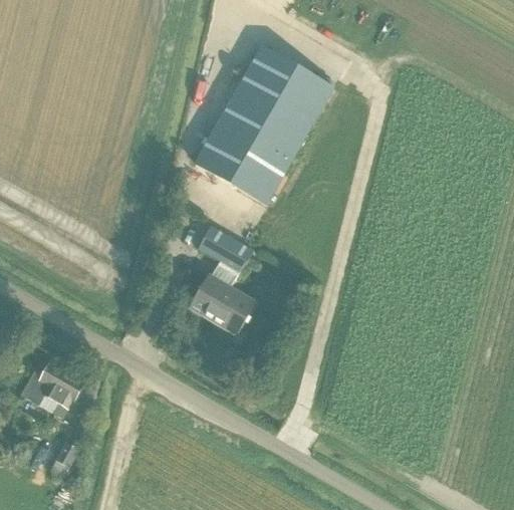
[(335,85),(330,82),(262,43),(195,163),(267,205),(335,85)]
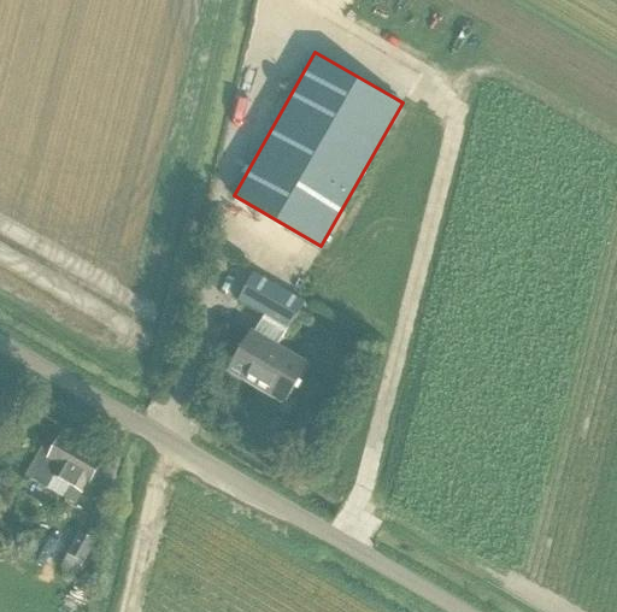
[(306,298),(256,270),(254,269),(238,298),(263,312),(254,328),(253,327),(229,369),(259,386),(262,381),(287,394),(307,360),(278,342),(287,325),(289,327),(306,298)]
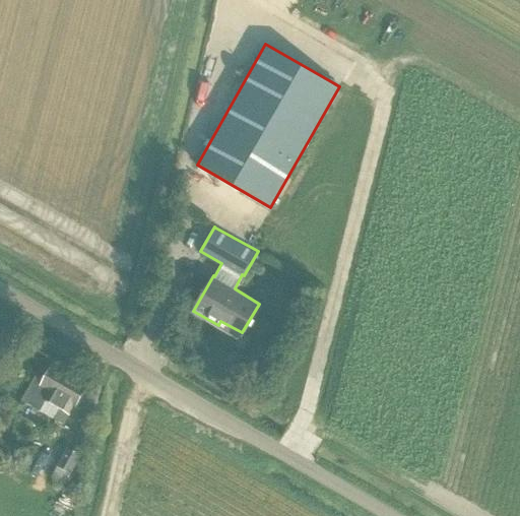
[(35,374),(21,398),(64,422),(74,405),(75,406),(86,386),(51,365),(43,378),(35,374)]
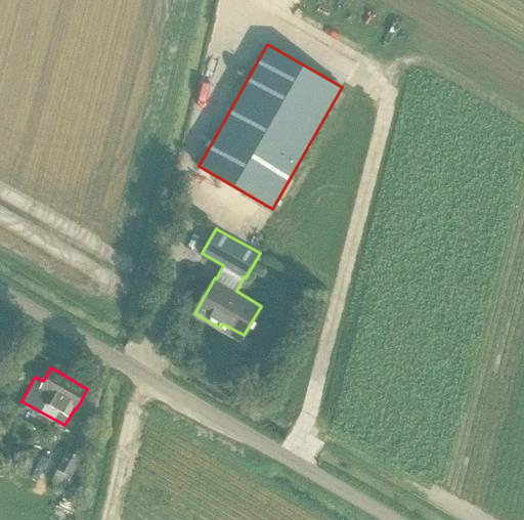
[(59,468),(53,478),(68,485),(73,475),(83,457),(69,449),(59,468)]
